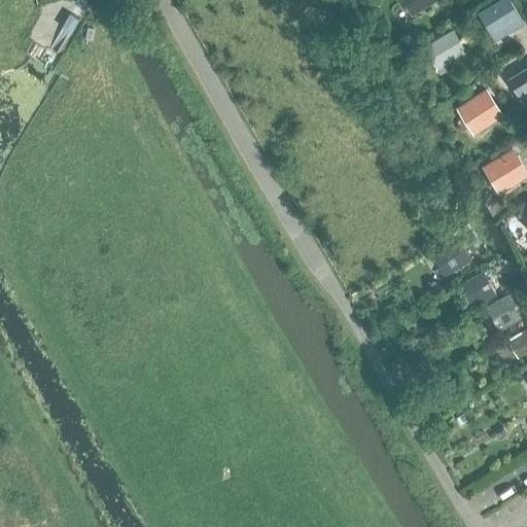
[(405,0),(414,14),(427,5),(436,0),(405,0)]
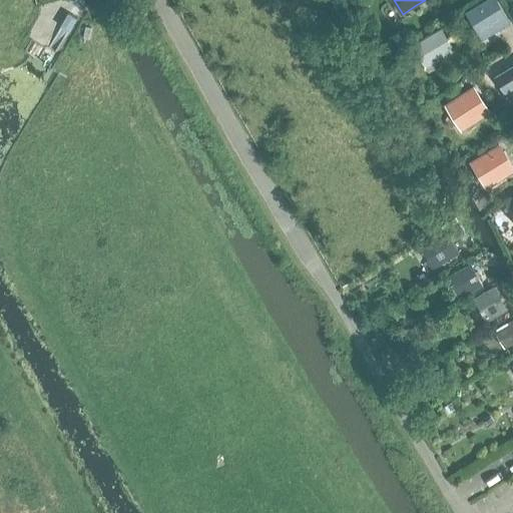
[(510,22),(497,0),(486,0),(468,11),(480,33),(494,24),(497,29),(510,22)]
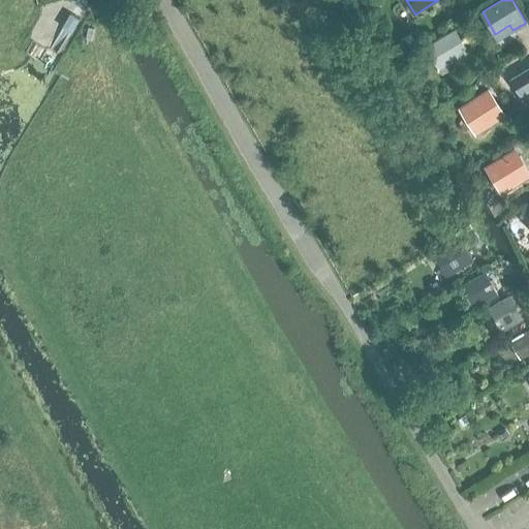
[(70,12),(63,26),(72,31),(80,18),(70,12)]
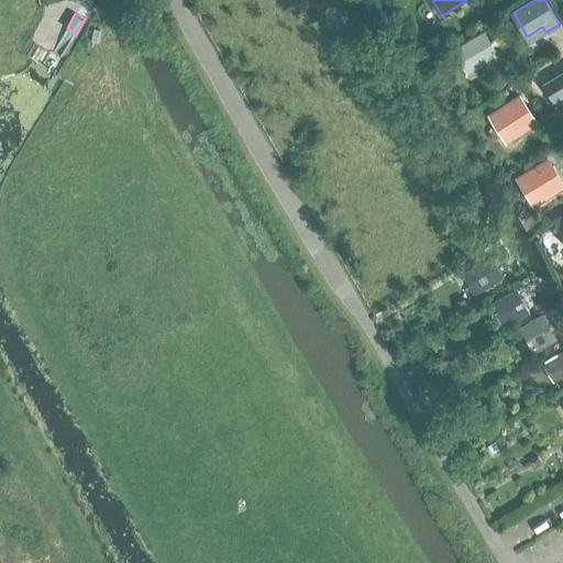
[(501,59),(484,31),(455,48),(468,72),(484,63),(487,68),(501,59)]
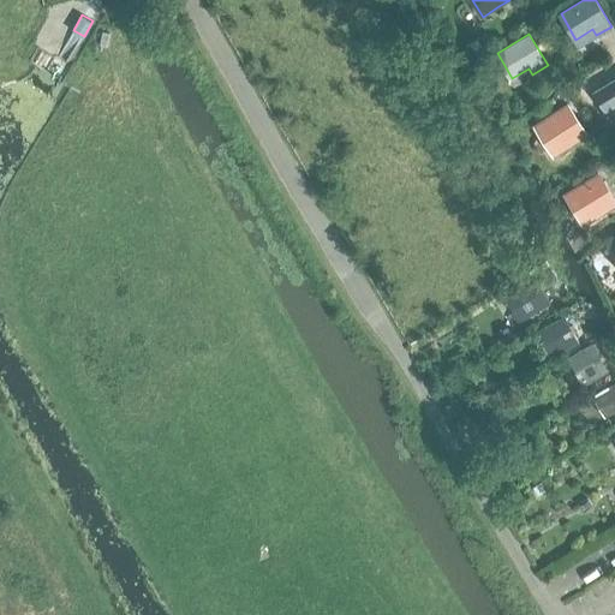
[(614,73),(603,81),(614,100),(614,73)]
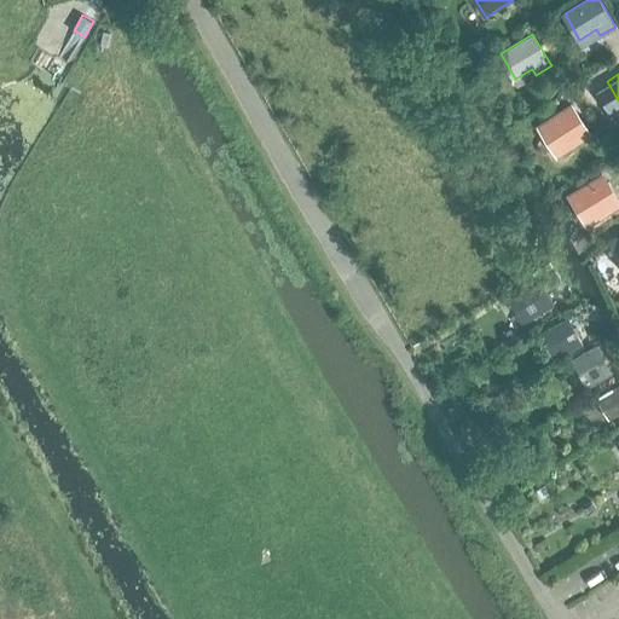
[(571,104),(541,123),(560,154),(574,145),(571,139),(586,128),(571,104)]
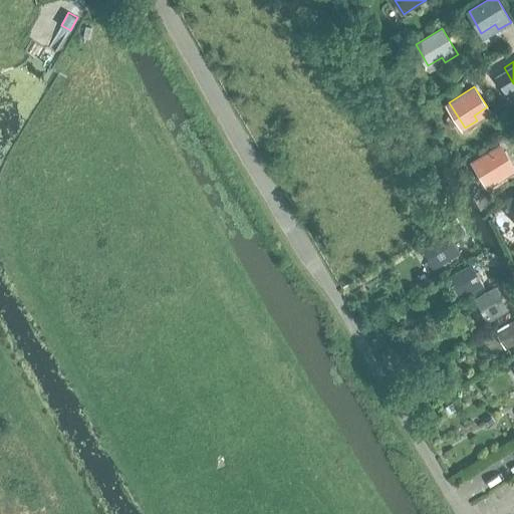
[(500,145),(475,160),(491,185),(502,178),(499,173),(513,165),(500,145)]
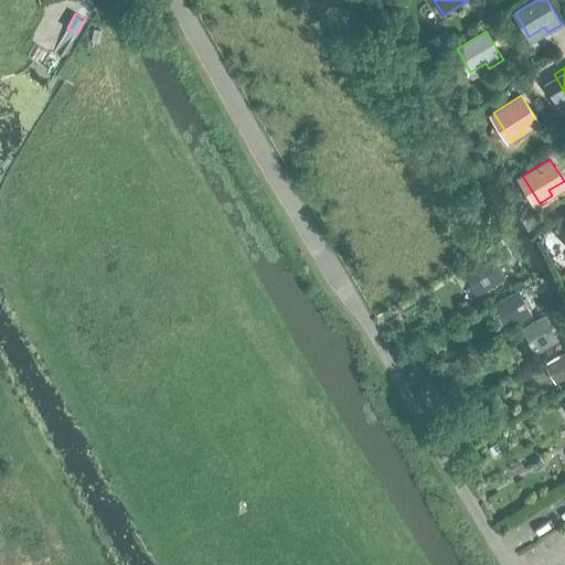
[(507,248),(498,253),(502,260),(511,256),(507,248)]
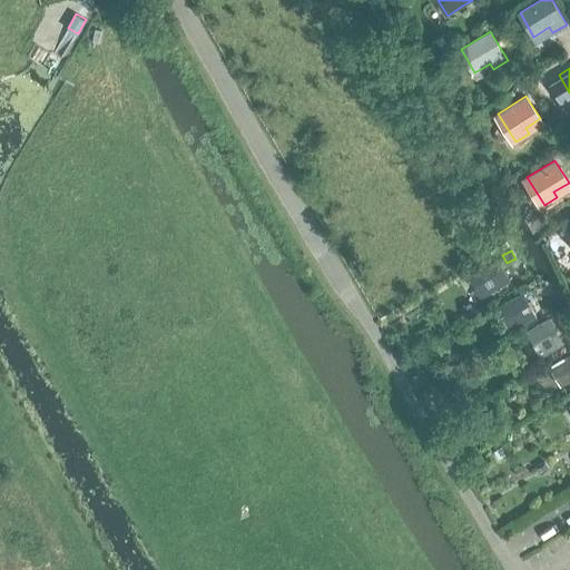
[(498,258),(478,271),(491,293),(512,279),(498,258)]
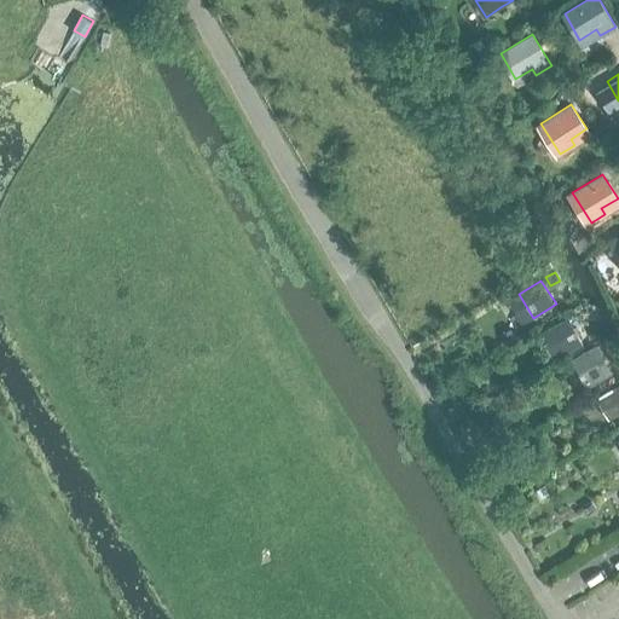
[(570,317),(539,333),(554,359),(584,343),(570,317)]
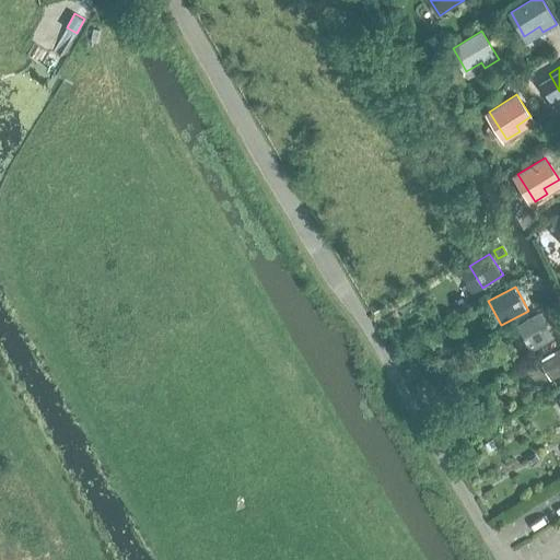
[(539,311),(517,324),(533,350),(556,337),(539,311)]
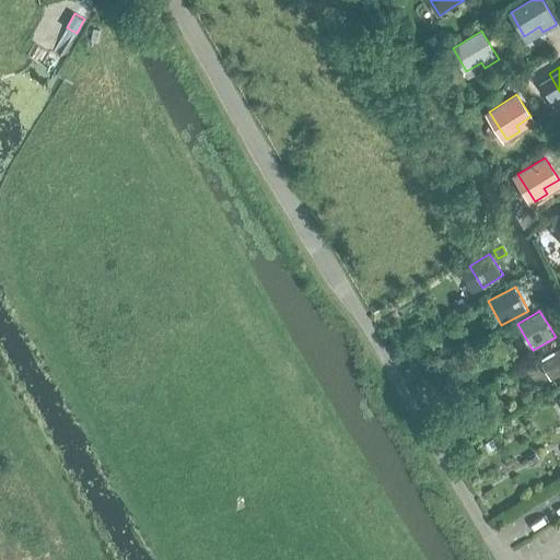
[(544,360),(541,362),(551,378),(559,373),(559,347),(543,358),(544,360)]
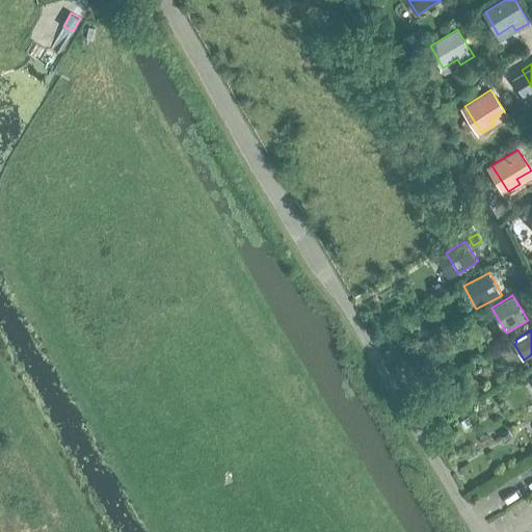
[(509,430),(500,435),(505,443),(513,436),(509,430)]
